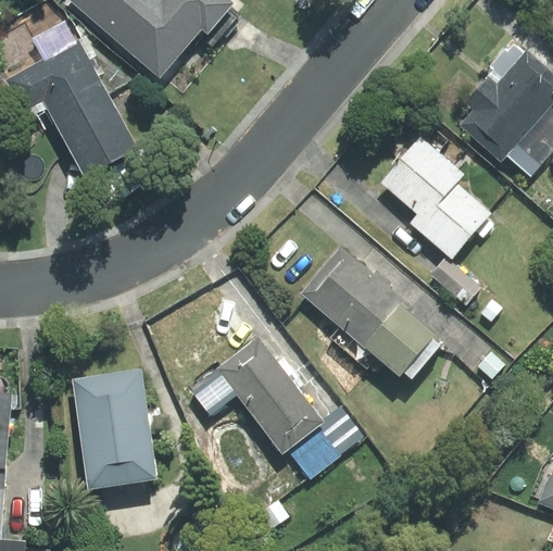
[(206,33),(234,1),(233,0),(146,0),(113,38),(159,77),(201,28),(206,33)]
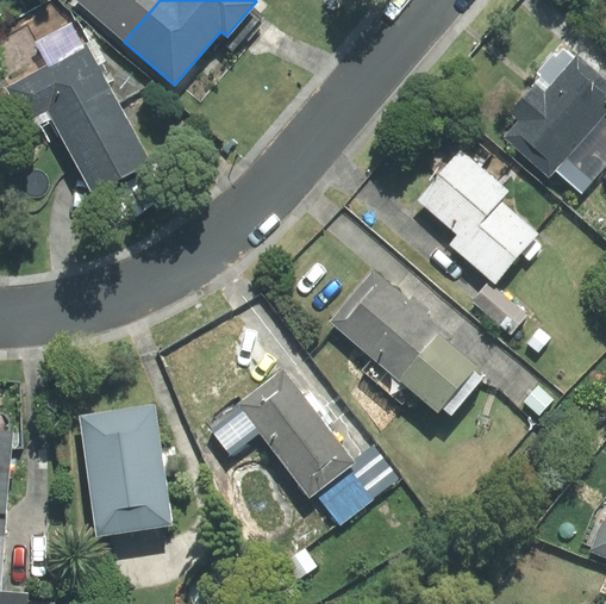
[(151,167),(86,42),(4,87),(24,125),(48,113),(93,199),(151,167)]
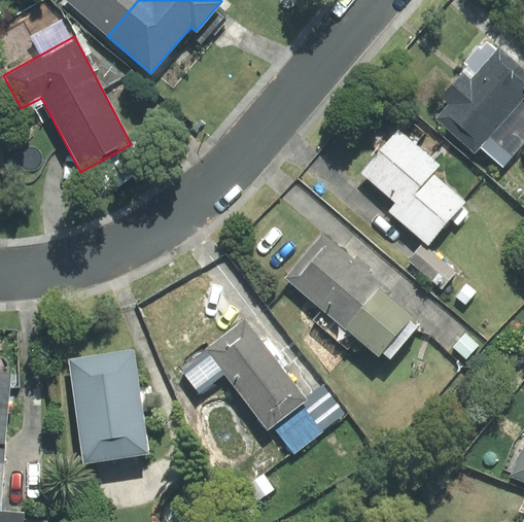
[(523,97),(523,68),(499,46),(470,79),(462,72),(441,97),(449,104),(435,118),(475,152),(523,97)]
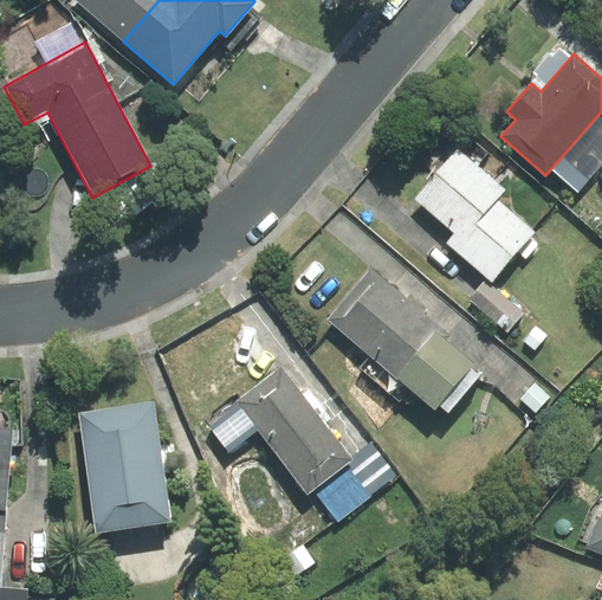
[(491,282),(533,233),(494,200),(504,191),(455,149),(413,199),(453,233),(445,242),(491,282)]
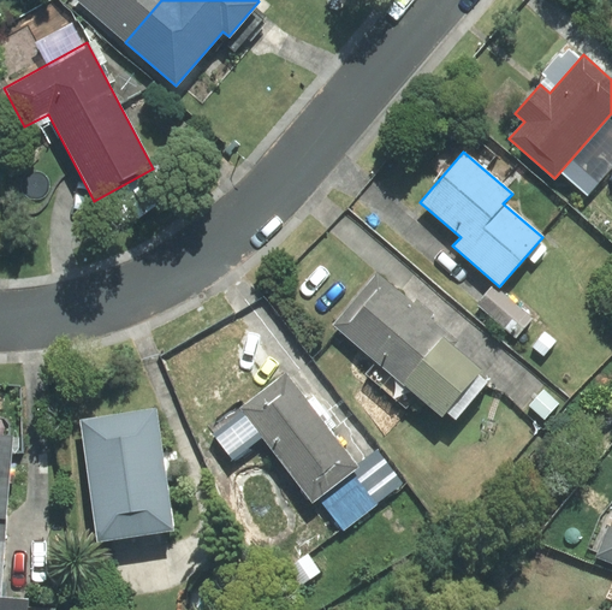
[(374,272),(331,324),(444,419),(481,374),(452,349),(458,342),(374,272)]
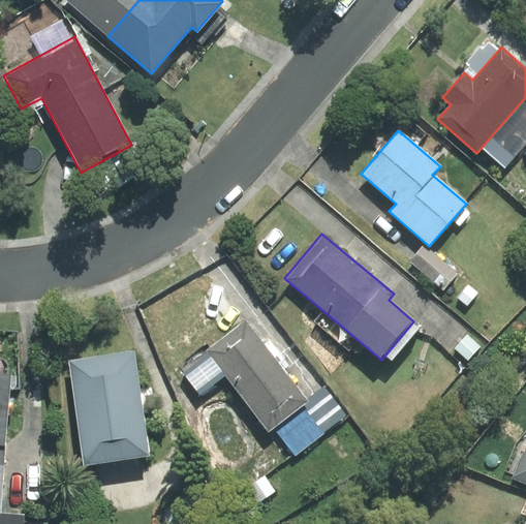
[(456,273),(422,243),(407,259),(441,289),(456,273)]
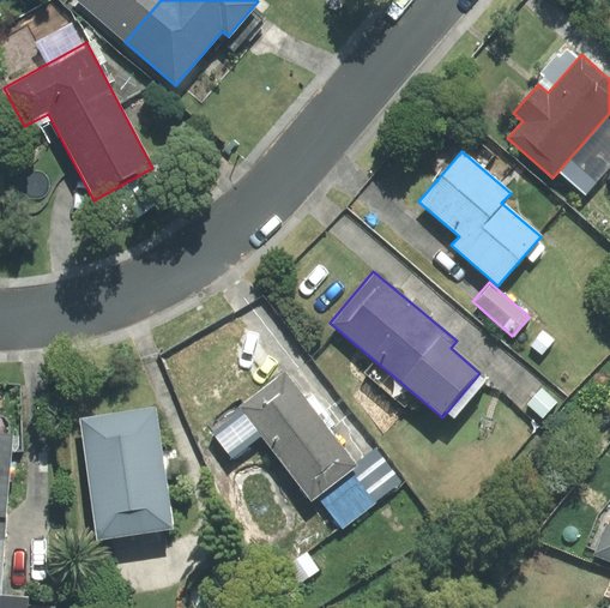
[(539,353),(551,337),(541,327),(527,343),(539,353)]
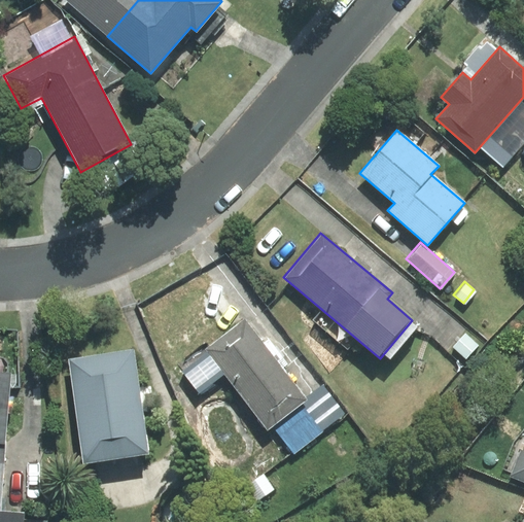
[(322,430),(302,403),(306,399),(244,317),(204,347),(266,429),(272,424),(293,452),(322,430)]
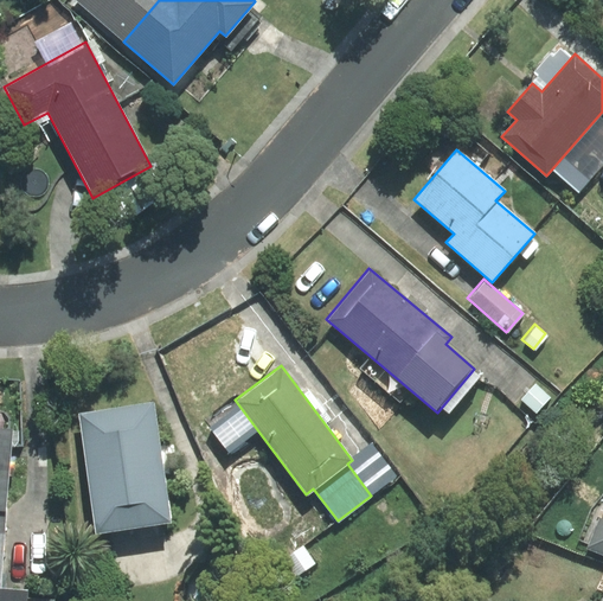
[(170,525),(153,403),(77,413),(94,536),(170,525)]
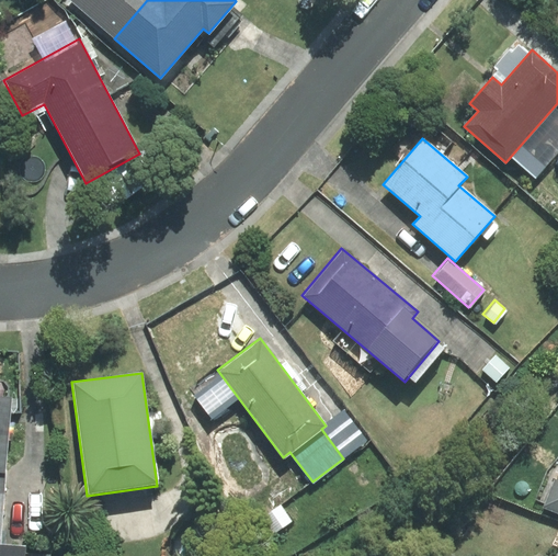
[(0,474),(4,475),(11,398),(0,396),(0,474)]
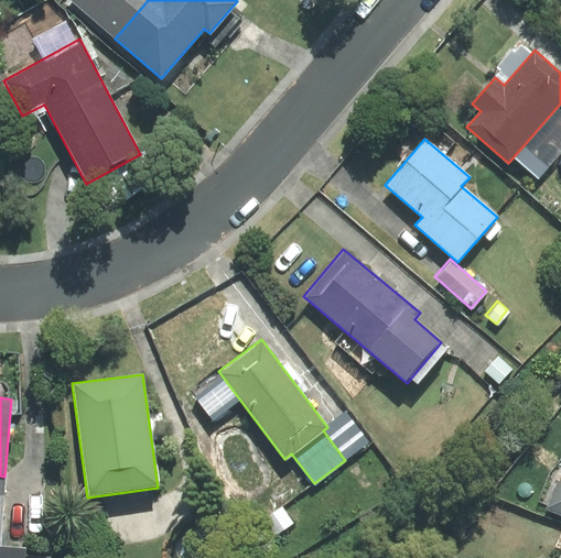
[(560,480),(556,478),(542,509),(560,515),(560,480)]
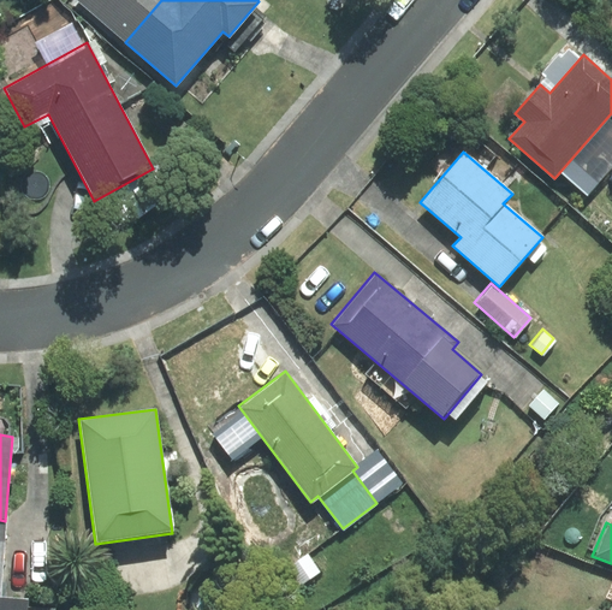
[(319,569),(306,551),(285,566),(298,584),(319,569)]
